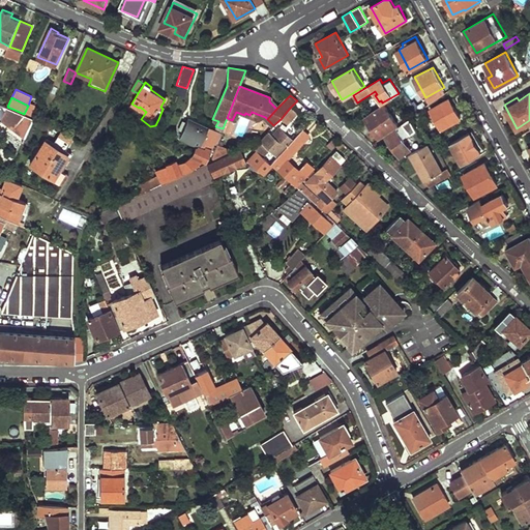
[(449,98),(432,109),(443,128),(461,118),(449,98)]
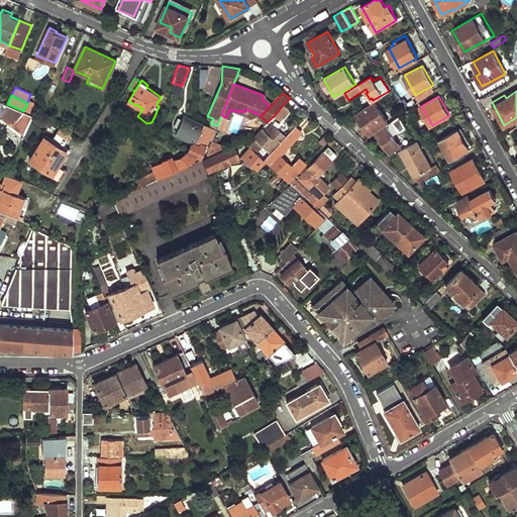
[(5,103),(0,101),(0,108),(2,110),(0,112),(0,116),(11,124),(23,111),(7,104),(5,103)]
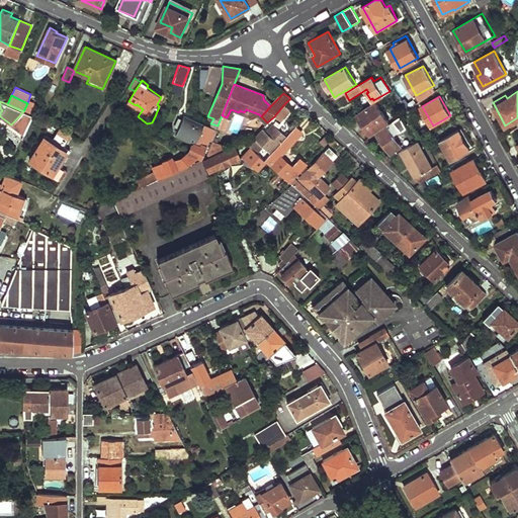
[(375,102),(360,112),(361,115),(359,116),(363,121),(365,120),(372,132),(389,121),(375,102)]
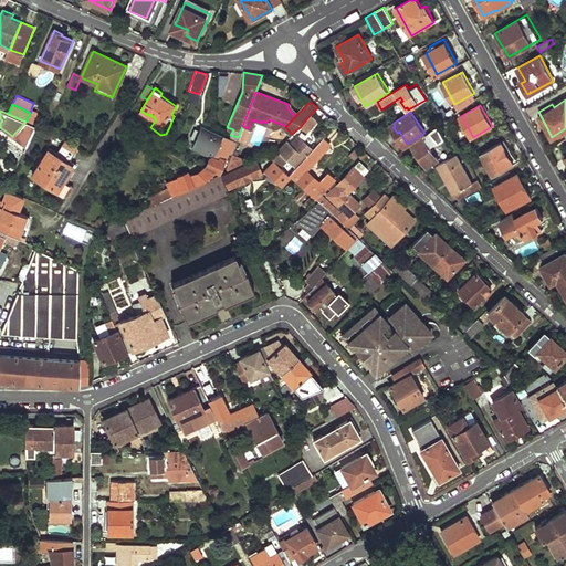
[(317,122),(310,115),(300,127),(307,133),(317,122)]
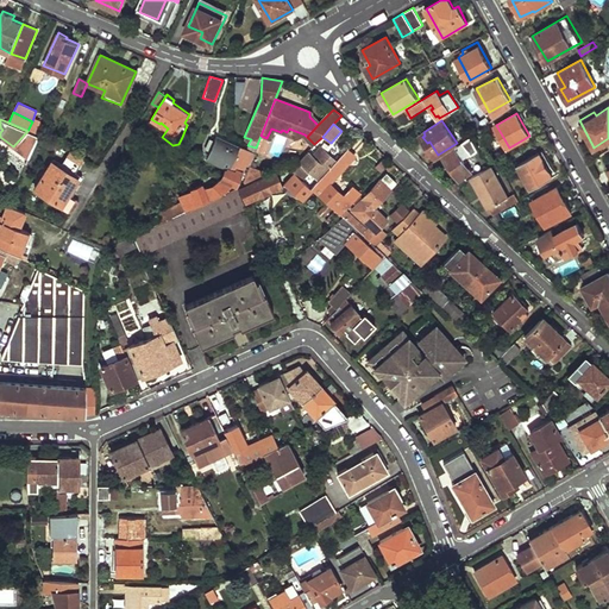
[(27,131),(13,146),(27,157),(37,135),(27,131)]
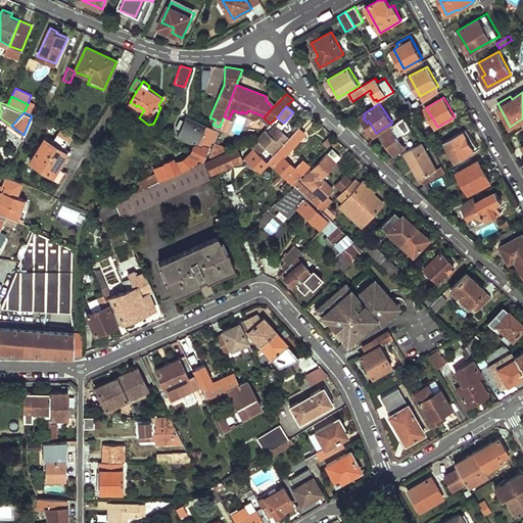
[(220,127),(212,125),(210,131),(183,119),(175,139),(193,147),(188,152),(199,158),(204,152),(206,155),(204,156),(205,160),(209,158),(208,155),(212,143),(220,127)]
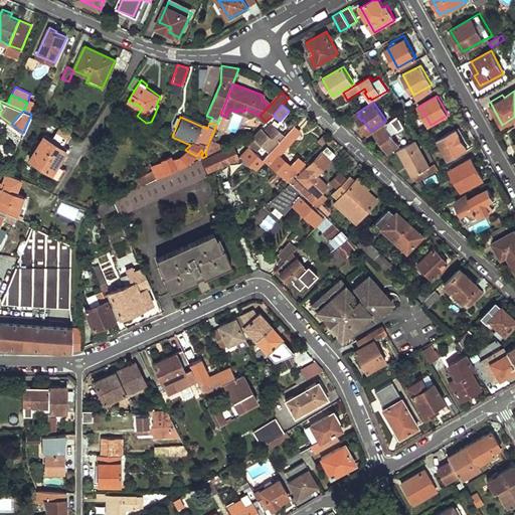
[(389,122),(374,132),(389,152),(399,145),(389,132),(394,129),(389,122)]
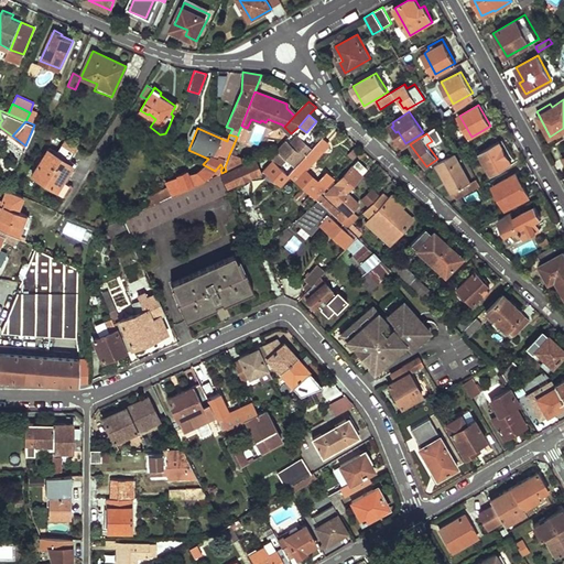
[(328,144),(321,138),(286,174),(286,175),(310,194),(314,198),(320,194),(333,180),(326,173),(318,182),(304,171),(328,144)]
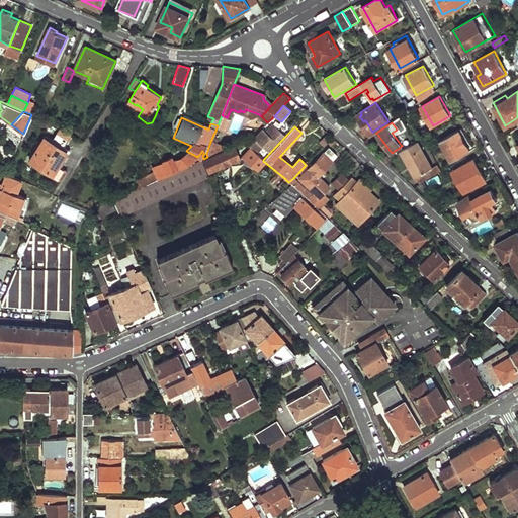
[(71,134),(59,127),(51,142),(62,149),(71,134)]
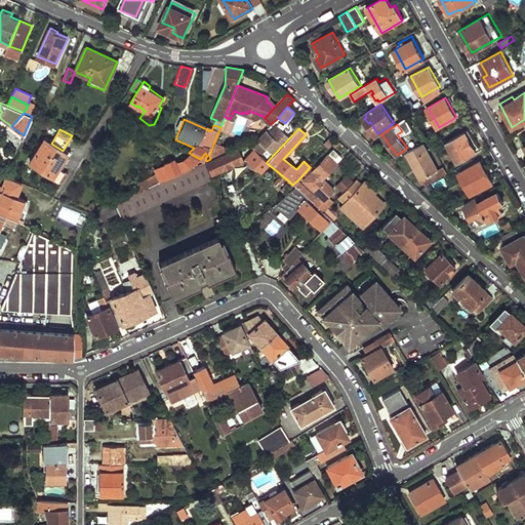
[(271,137),(265,131),(250,147),(257,153),(264,146),(271,154),(280,146),(281,147),(288,139),(278,130),(271,137)]
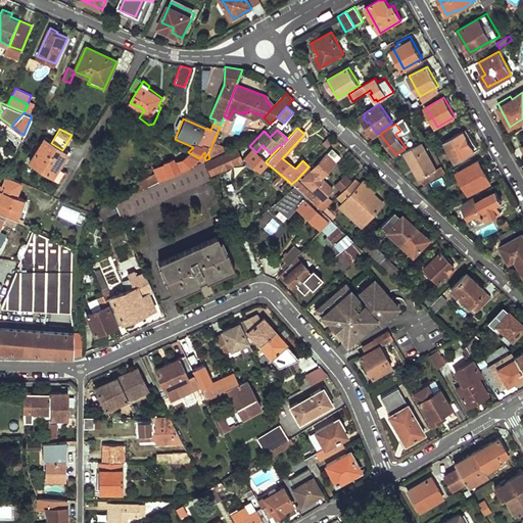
[(463,132),(445,141),(457,162),(475,152),(463,132)]
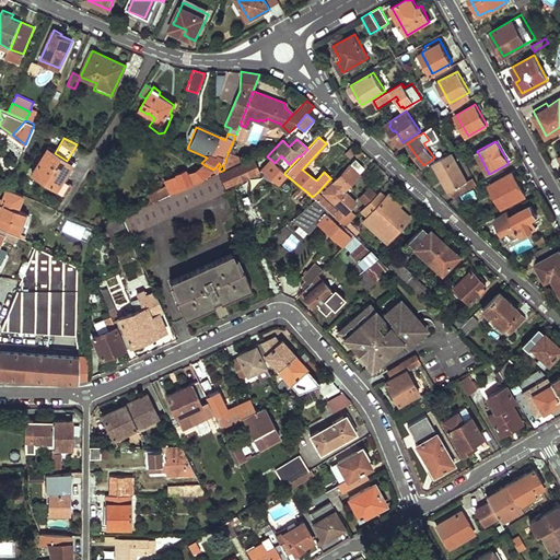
[(55,153),(47,148),(32,172),(55,187),(56,188),(62,177),(71,163),(67,161),(55,153)]
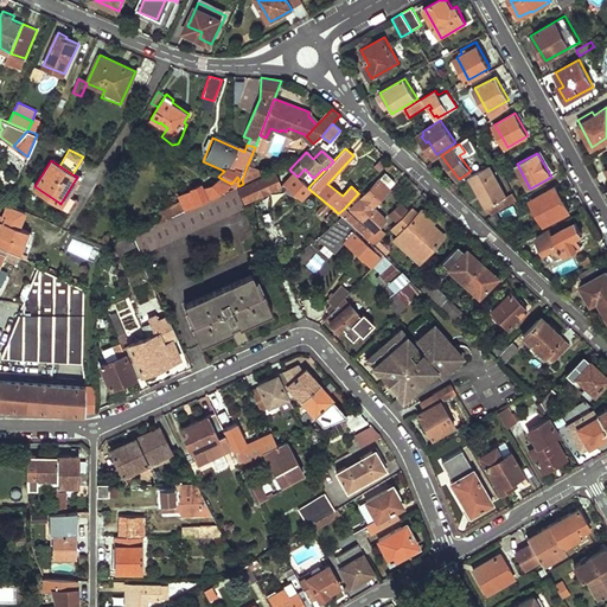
[(470,176),(480,196),(483,195),(493,213),(517,200),(512,192),(506,197),(489,165),(470,176)]
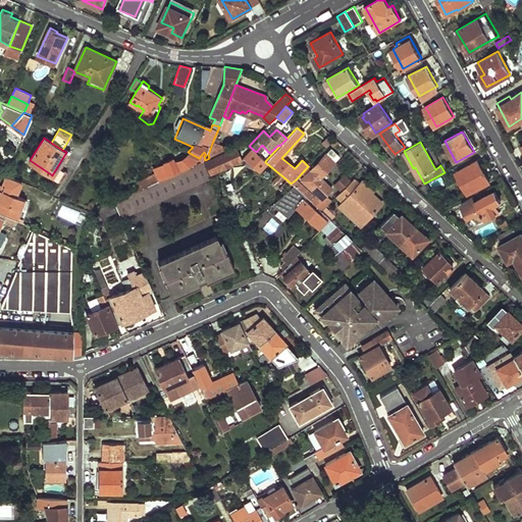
[(226,150),(212,143),(208,155),(209,158),(226,150)]
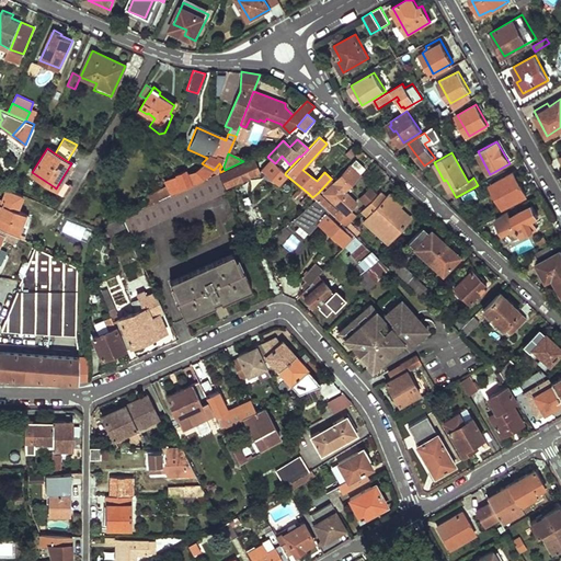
[(253,160),(252,159),(220,173),(226,185),(258,171),(264,169),(279,182),(285,174),(285,173),(275,163),(267,157),(265,155),(253,160)]
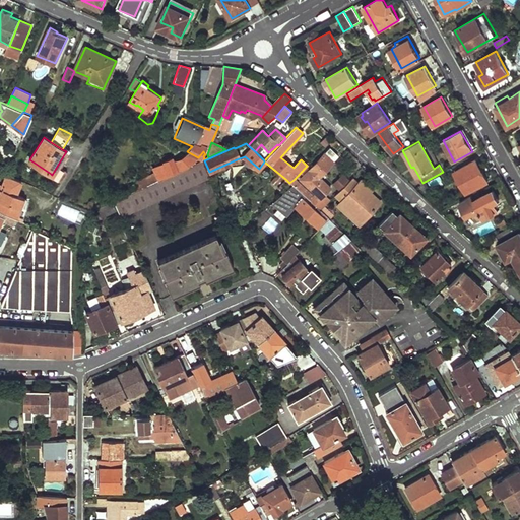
[(313,195),(295,179),(289,183),(290,184),(296,188),(307,197),(320,209),(329,200),(323,195),(330,188),(319,177),(337,156),(329,148),(301,179),(316,192),(313,195)]
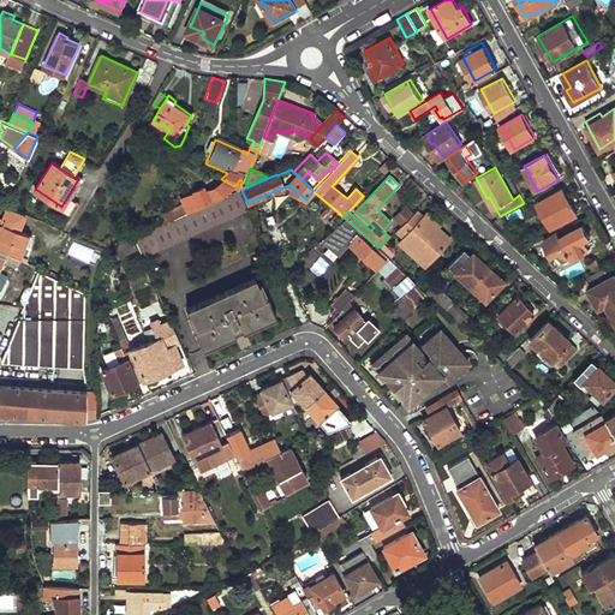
[(234,186),(221,179),(215,185),(204,191),(202,187),(192,191),(193,193),(189,196),(191,201),(163,213),(167,221),(231,193),(230,190),(234,186)]
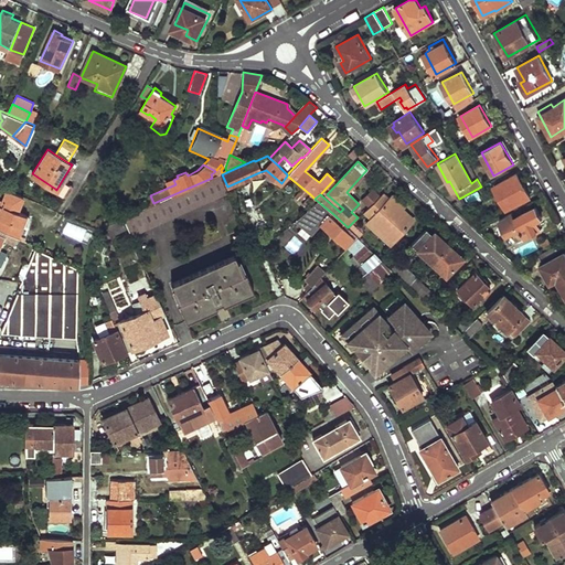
[(518,172),(497,184),(509,208),(530,195),(518,172)]
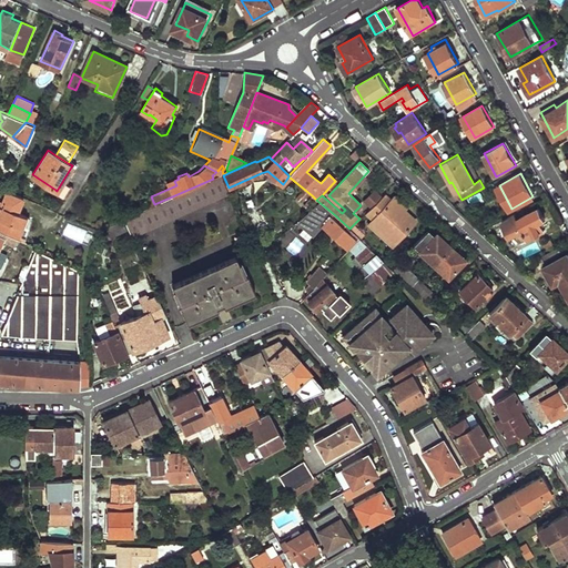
[(229,192),(221,175),(213,179),(154,204),(150,206),(123,219),(128,227),(131,236),(229,192)]
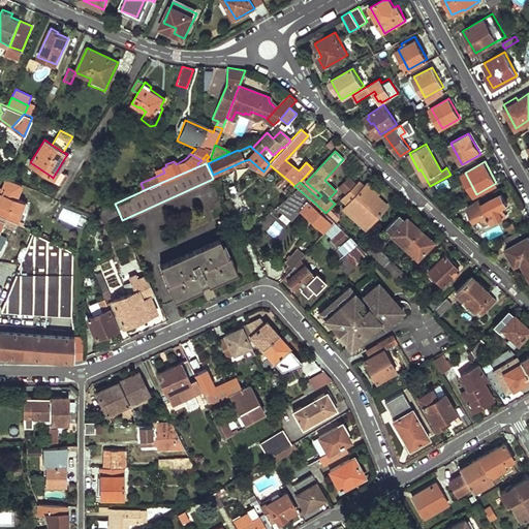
[(52,177),(51,179),(60,185),(67,174),(59,167),(53,178),(52,177)]
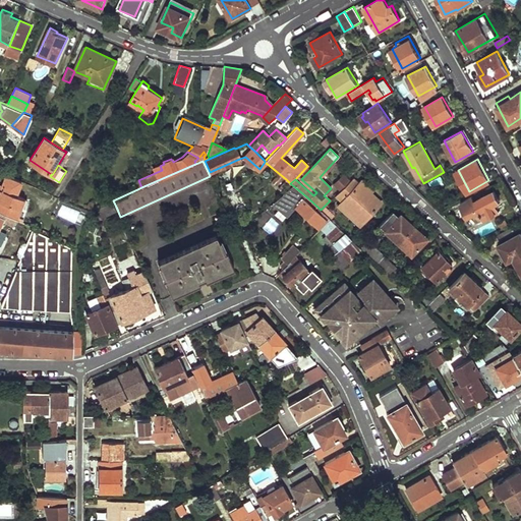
[(23,182),(10,176),(7,182),(0,198),(0,211),(6,214),(17,219),(17,220),(26,199),(18,195),(23,182)]
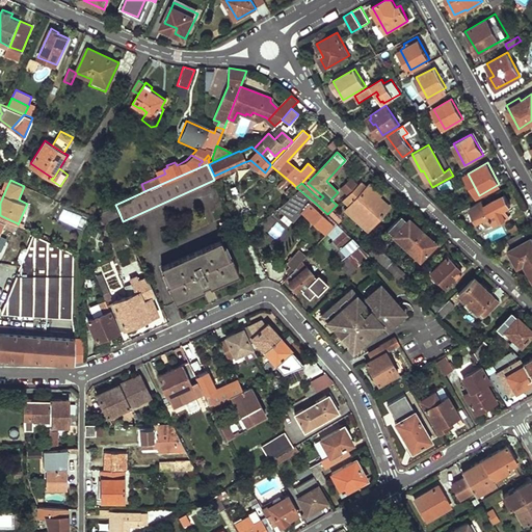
[(366,187),(360,182),(342,200),(349,206),(347,207),(370,229),(382,215),(379,212),(387,205),(378,196),(367,186),(366,187)]
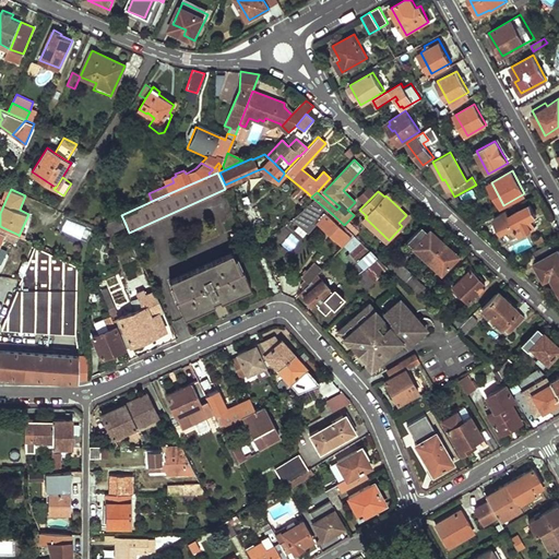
[(311,197),(307,192),(299,201),(305,206),(312,198),(311,197)]
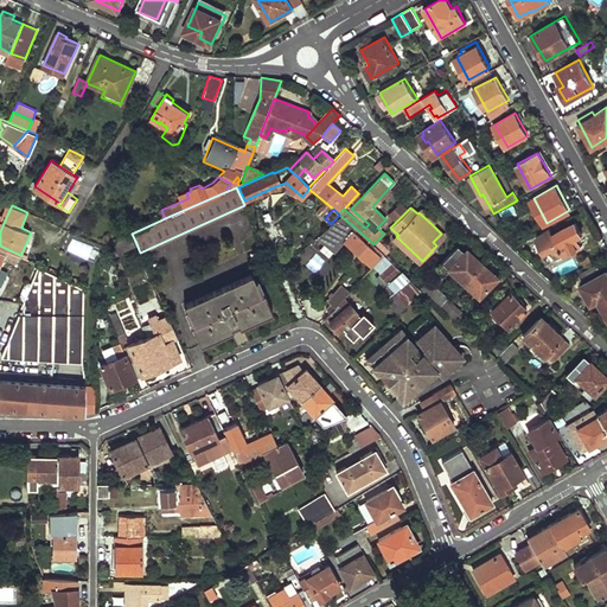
[(434,222),(421,210),(419,212),(432,224),(434,222)]
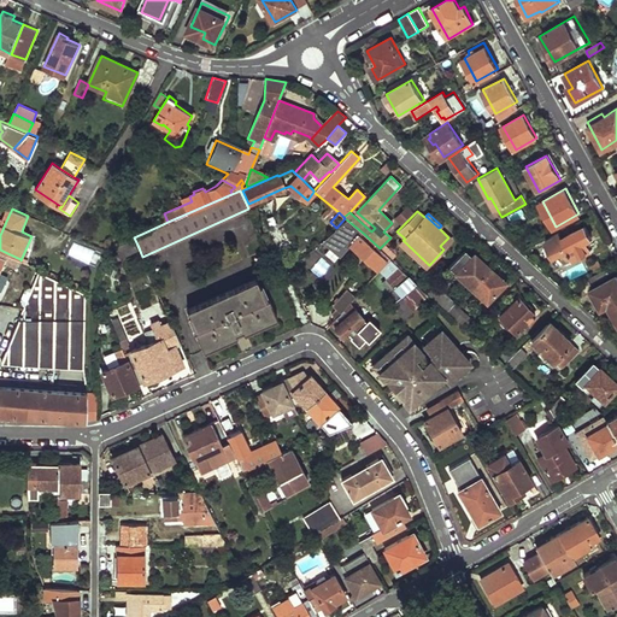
[(348,224),(346,222),(345,221),(323,240),(341,254),(350,245),(352,247),(377,270),(386,260),(363,239),(364,238),(348,224)]
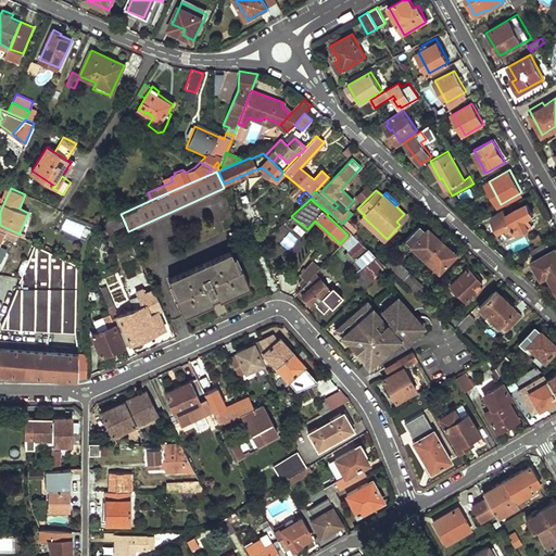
[(504,209),(492,215),(495,219),(494,220),(500,230),(505,227),(509,237),(517,232),(517,234),(532,226),(528,217),(533,214),(527,203),(515,210),(512,204),(506,207),(509,213),(506,214),(504,209)]
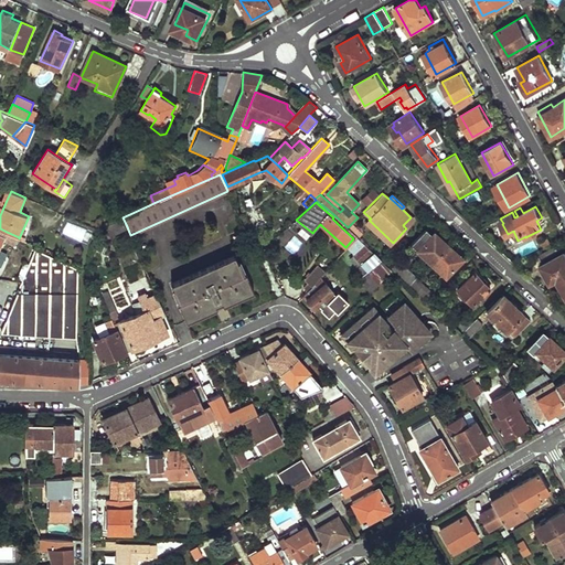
[(127,226),(123,217),(98,228),(100,233),(107,230),(109,235),(127,226)]
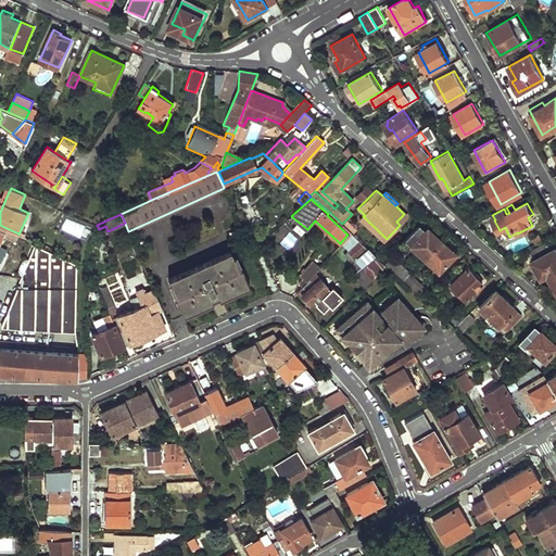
[(396,222),(400,225),(407,216),(404,214),(396,222)]
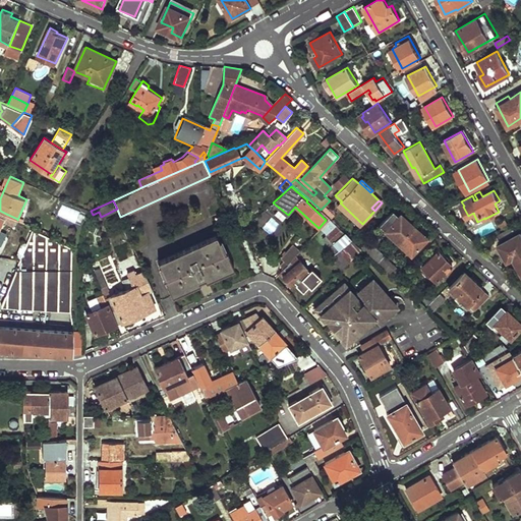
[(362,224),(340,203),(338,206),(360,226),(362,224)]
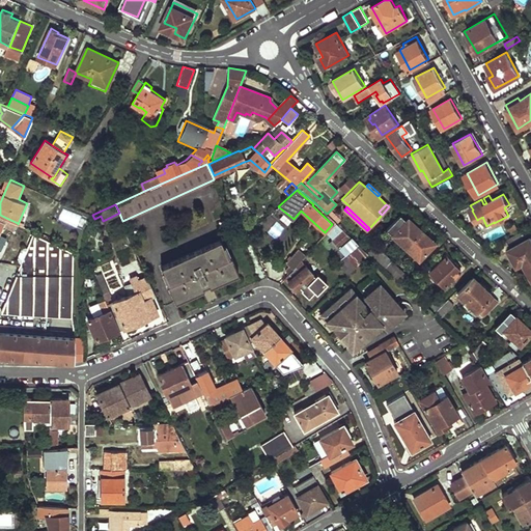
[(60,221),(78,224),(80,216),(62,212),(60,221)]
